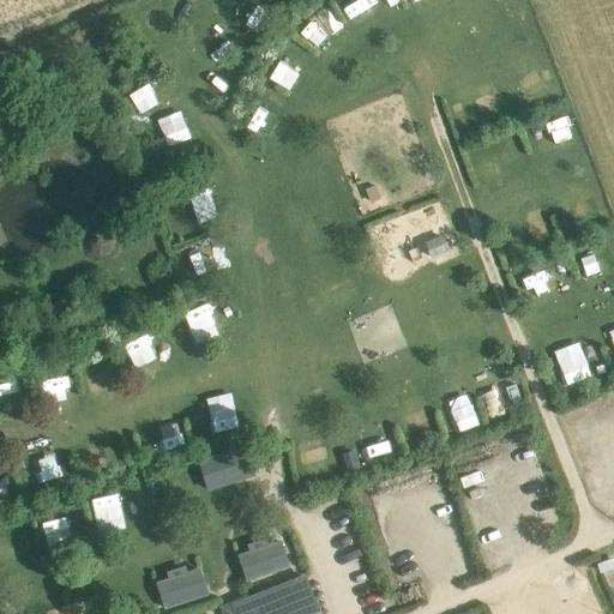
[(275,56),(265,77),(287,89),(298,68),(275,56)]
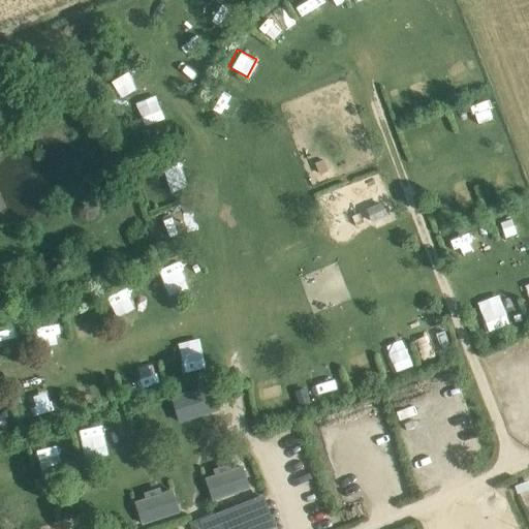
[(219,91),(208,110),(237,127),(248,109),(219,91)]
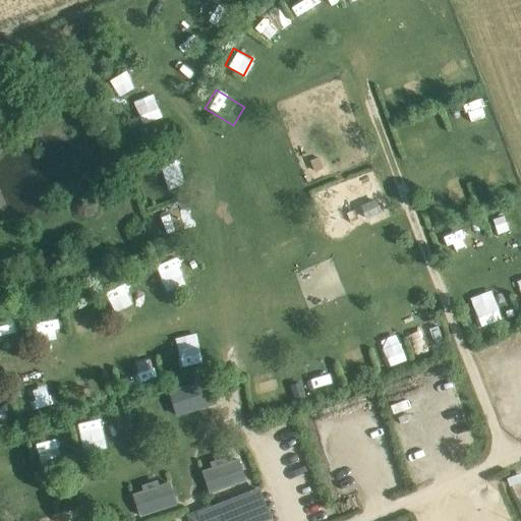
[(168,189),(189,179),(178,152),(156,162),(168,189)]
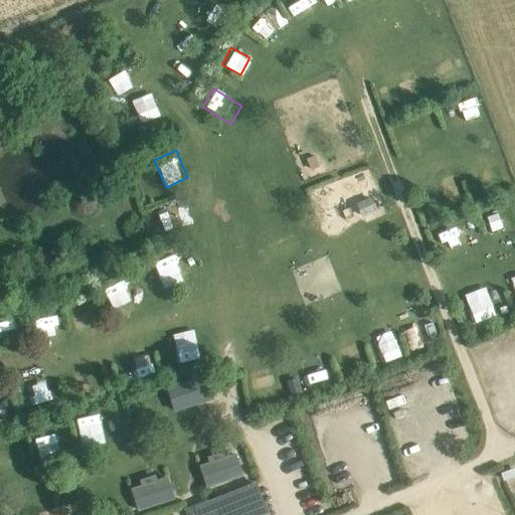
[(357,219),(350,204),(364,198),(359,189),(374,182),(367,166),(307,193),(325,233),(357,219)]
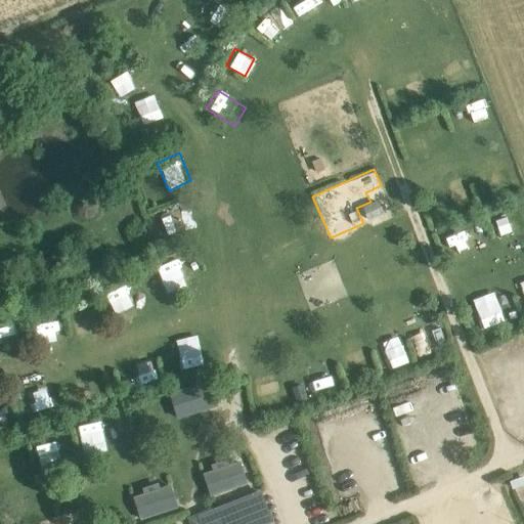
[(364,221),(381,213),(374,201),(358,209),(364,221)]
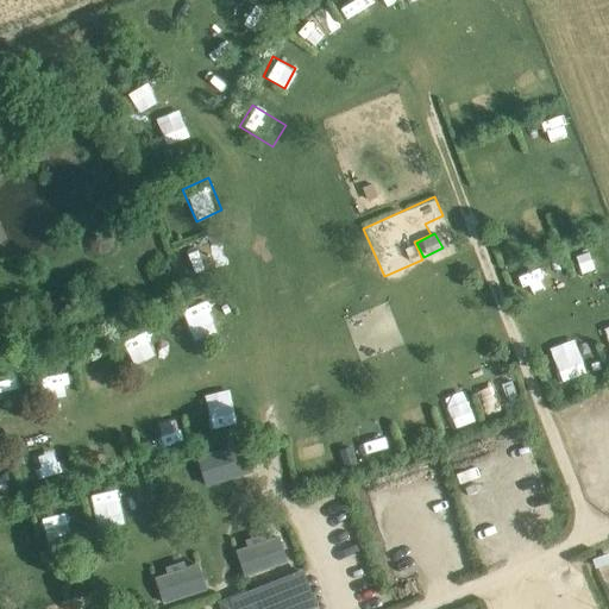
[(576,277),(602,269),(594,245),(569,253),(576,277)]
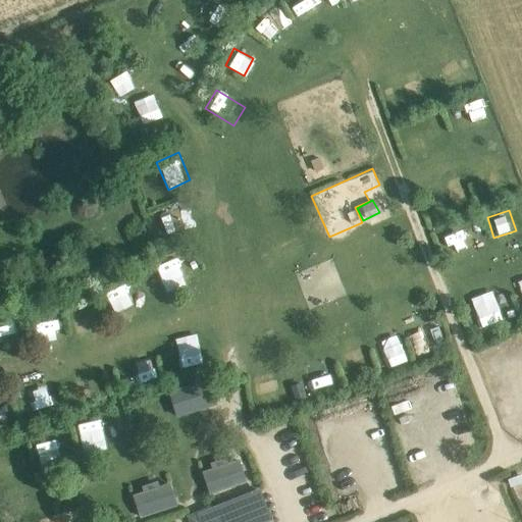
[(164,232),(184,229),(180,212),(161,215),(164,232)]
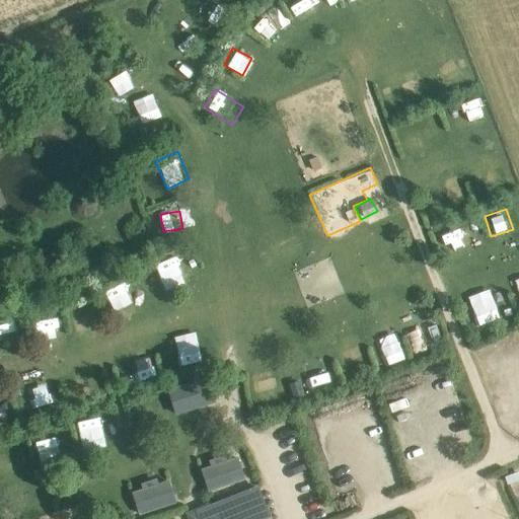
[(518,301),(518,276),(510,280),(518,301)]
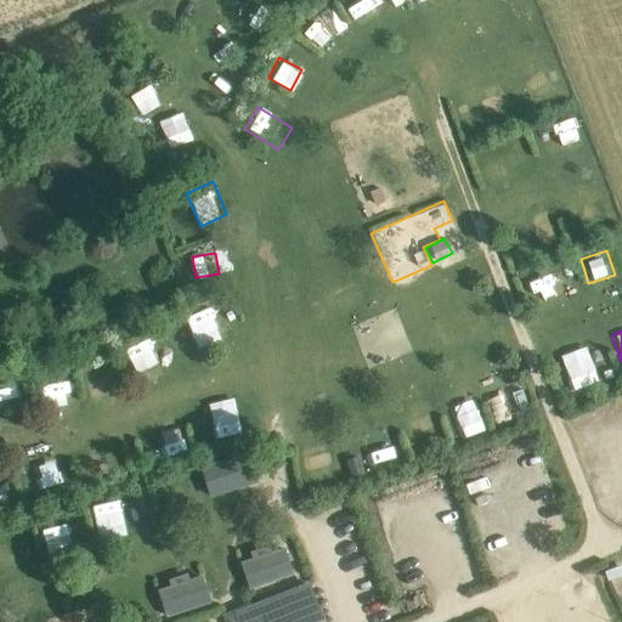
[(146,378),(167,368),(151,335),(130,344),(146,378)]
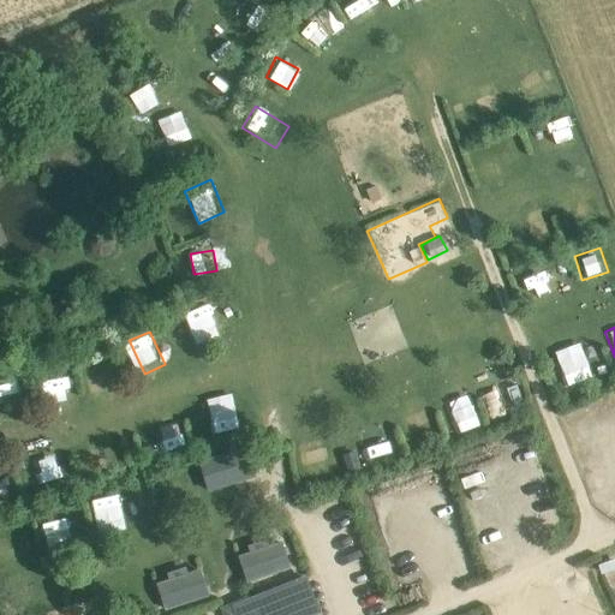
[(571,347),(548,357),(562,390),(585,381),(571,347)]
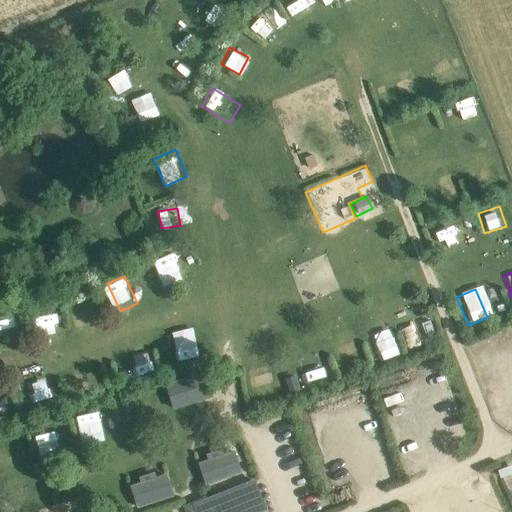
[(416,315),(401,320),(410,349),(425,344),(416,315)]
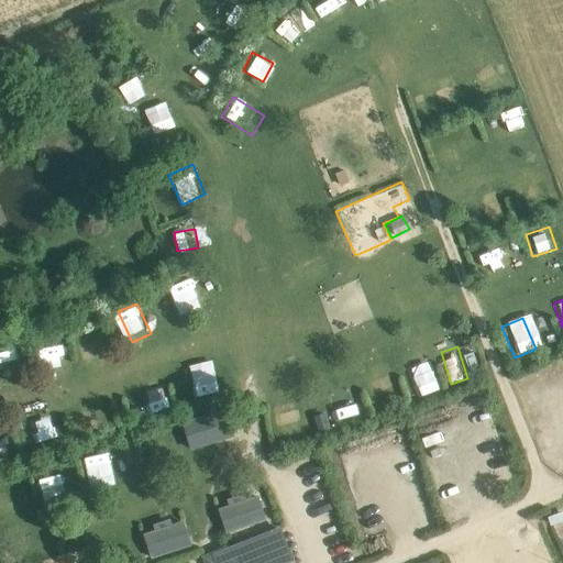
[(187,365),(192,394),(217,388),(211,361),(187,365)]
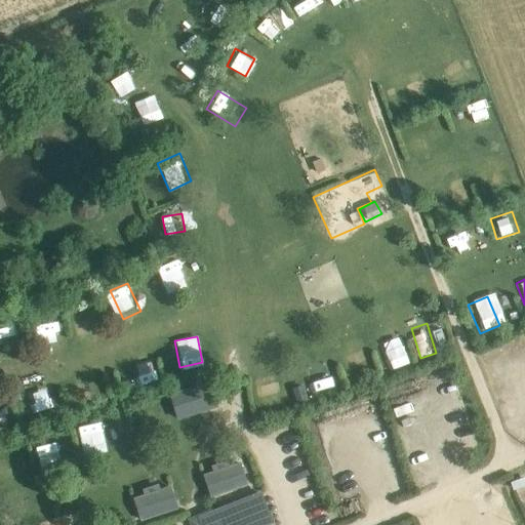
[(374,344),(382,368),(404,361),(395,336),(374,344)]
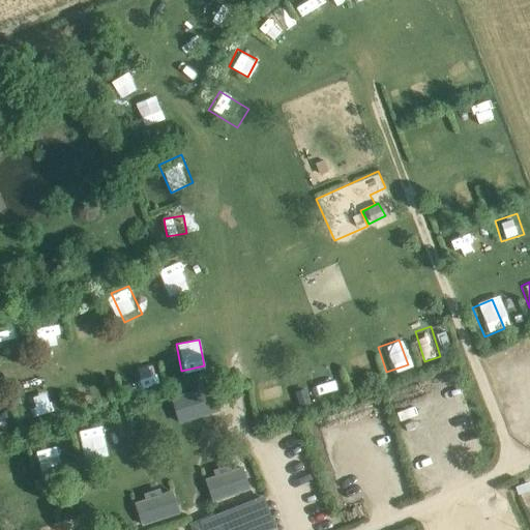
[(349,363),(355,379),(365,376),(360,359),(349,363)]
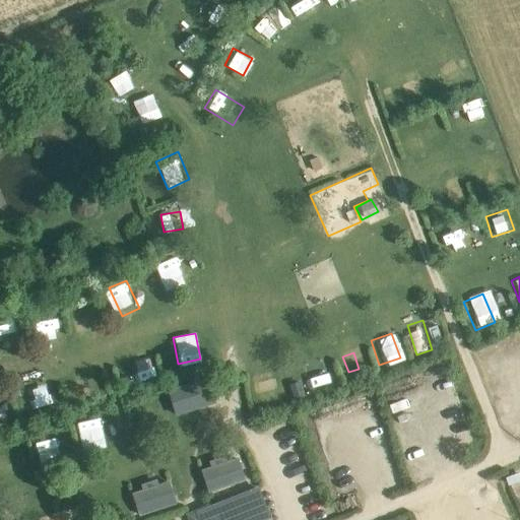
[(127,382),(146,376),(140,356),(121,363),(127,382)]
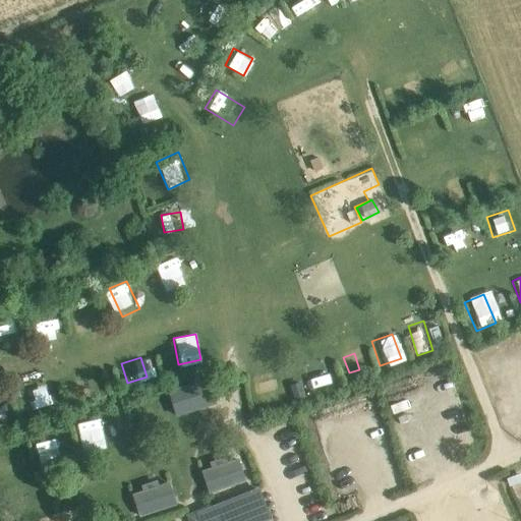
[(324,365),(306,368),(310,387),(328,383),(324,365)]
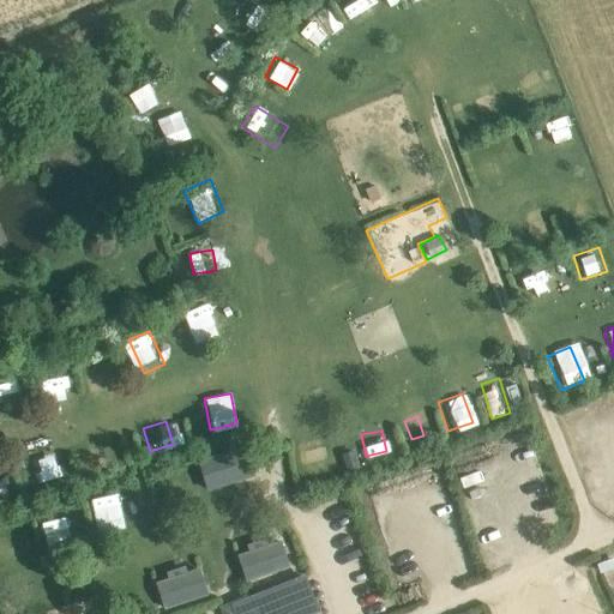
[(238,450),(199,462),(209,491),(246,479),(238,450)]
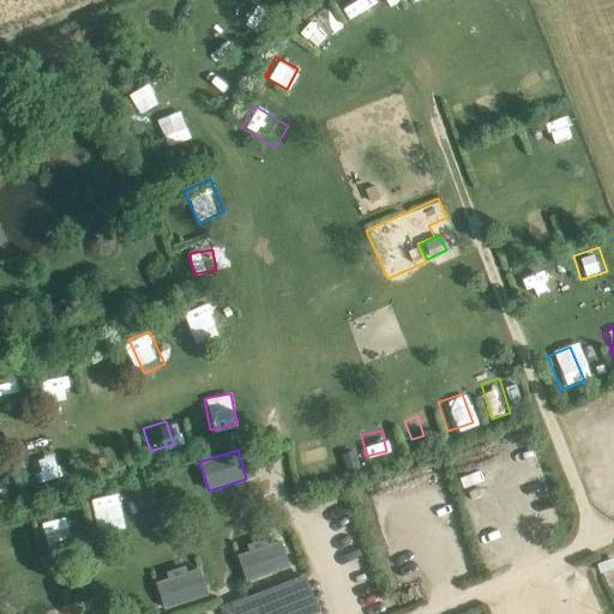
[(88,501),(97,533),(113,528),(104,498),(88,501)]
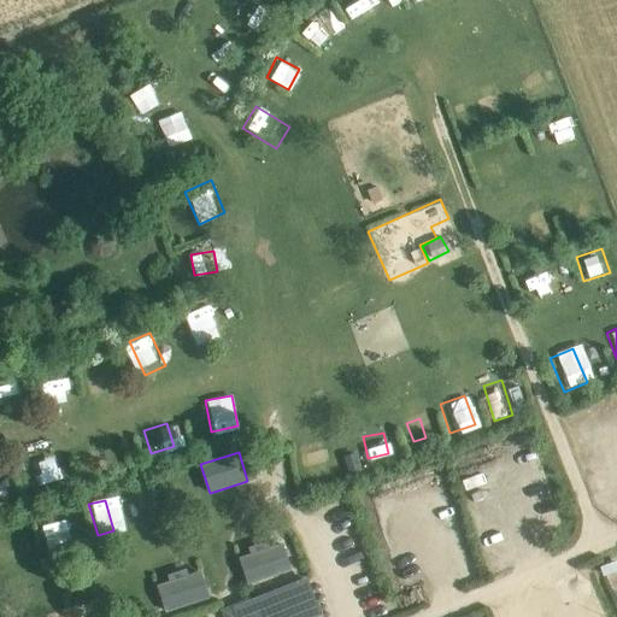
[(69,512),(53,518),(65,550),(81,544),(69,512)]
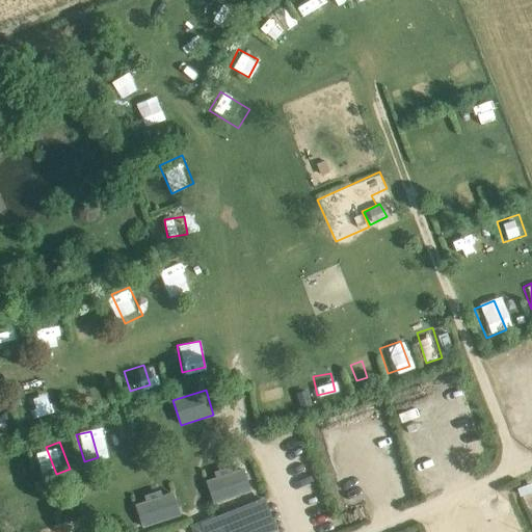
[(241,467),(201,475),(207,505),(247,497),(241,467)]
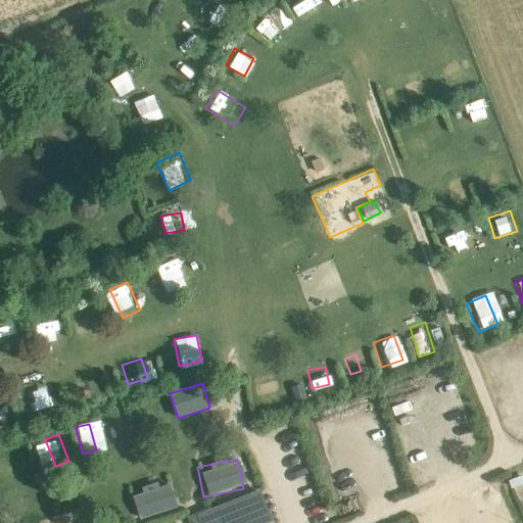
[(175,509),(169,482),(130,491),(136,518),(175,509)]
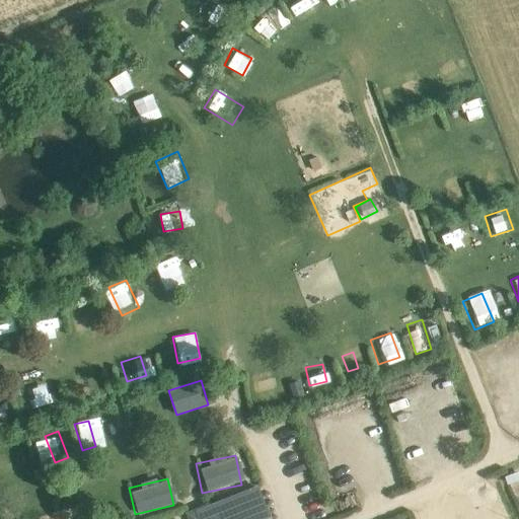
[(189,518),(265,518),(256,491),(187,512),(189,518)]
